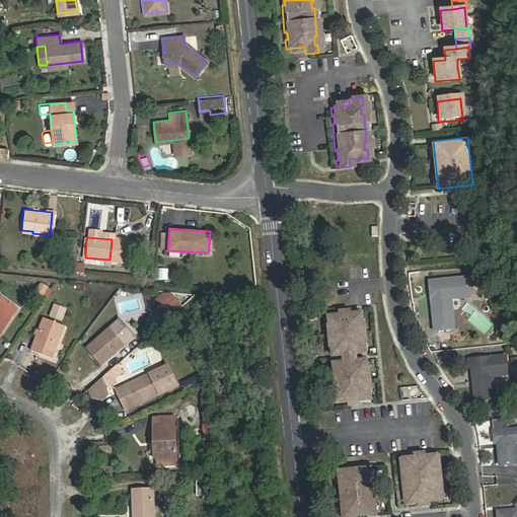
[(83,272),(84,262),(74,261),(74,271),(83,272)]
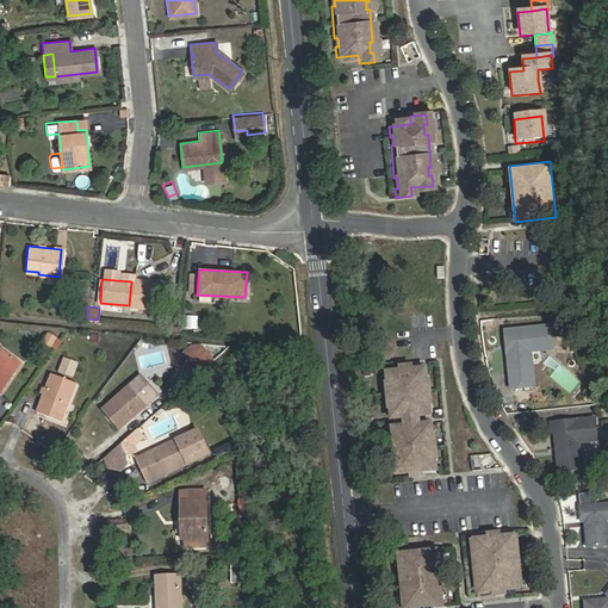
[(544,330),(497,334),(497,341),(501,341),(501,347),(498,351),(501,383),(525,382),(522,355),(545,354),(544,330)]
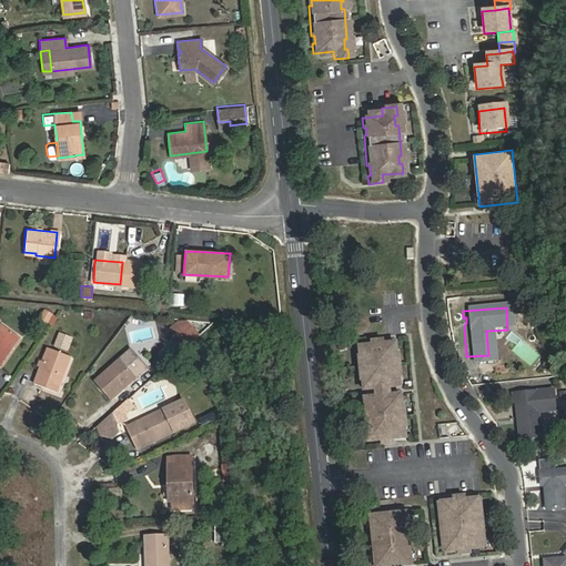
[(52,323),(56,313),(42,309),(39,319),(52,323)]
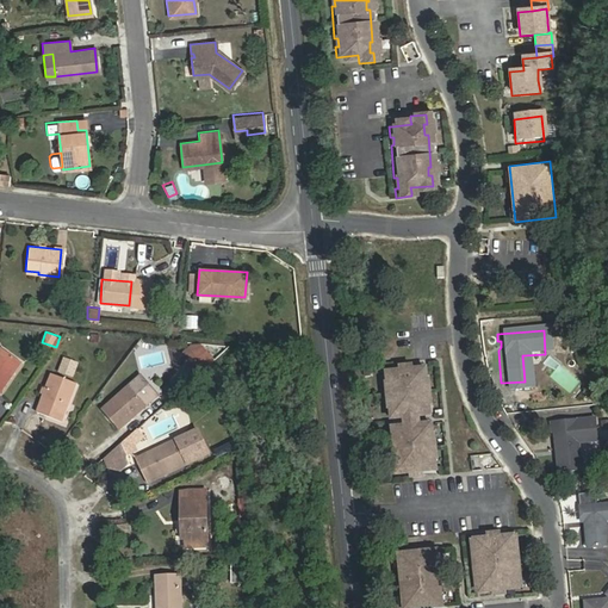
[(196,339),(181,352),(197,368),(211,355),(196,339)]
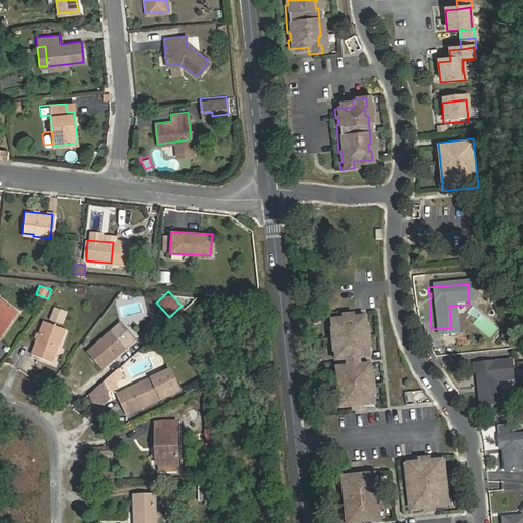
[(0,333),(16,312),(0,300),(0,333)]
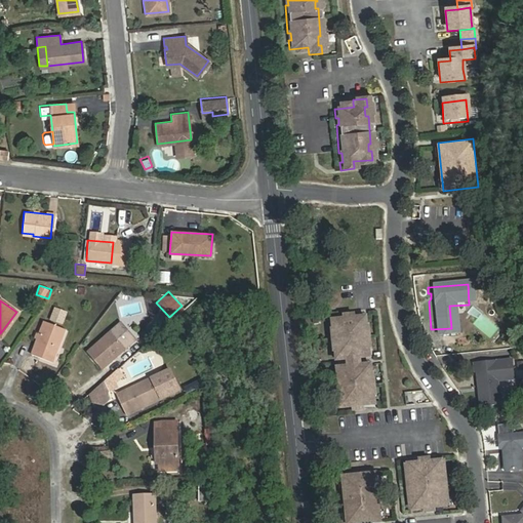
[(65,313),(53,309),(50,318),(62,322),(65,313)]
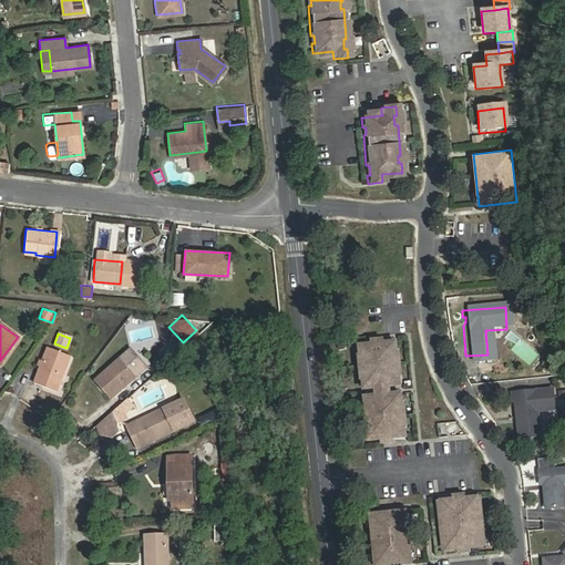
[(356,382),(357,391),(369,390),(381,389),(393,388),(392,379),(392,376),(389,377),(387,356),(390,356),(389,353),(389,345),(377,346),(365,347),(352,348),(353,357),(353,359),(356,359),(358,380),(356,380),(356,382)]
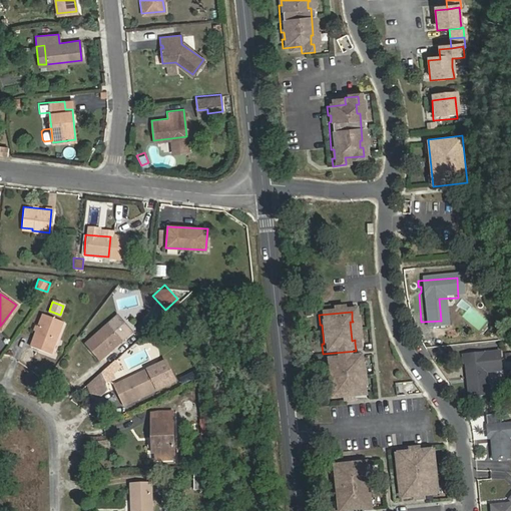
[(41,315),(30,345),(51,352),(62,323),(41,315)]
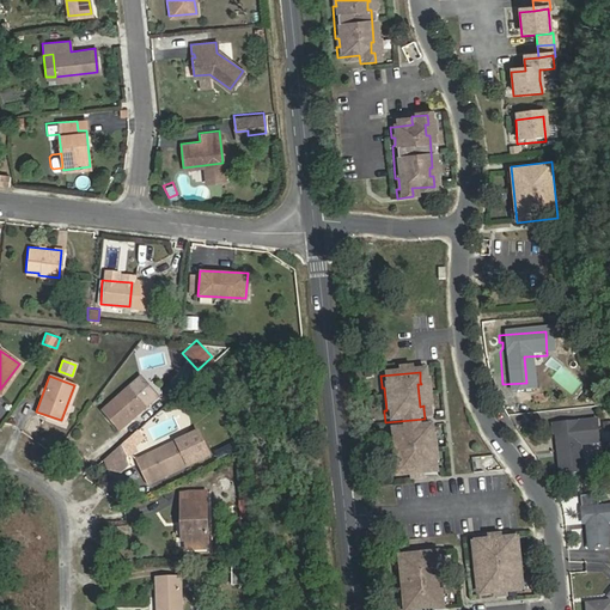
[(502,384),(502,394),(526,391),(526,383),(502,384)]
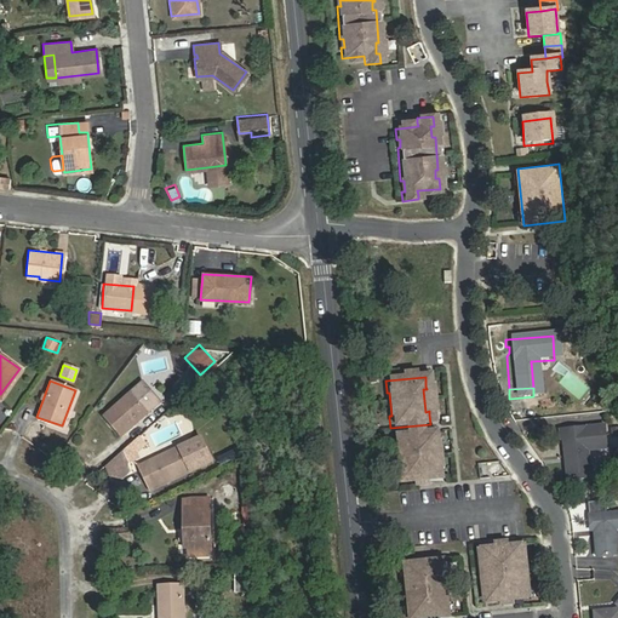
[(127,392),(102,415),(120,434),(146,411),(127,392)]
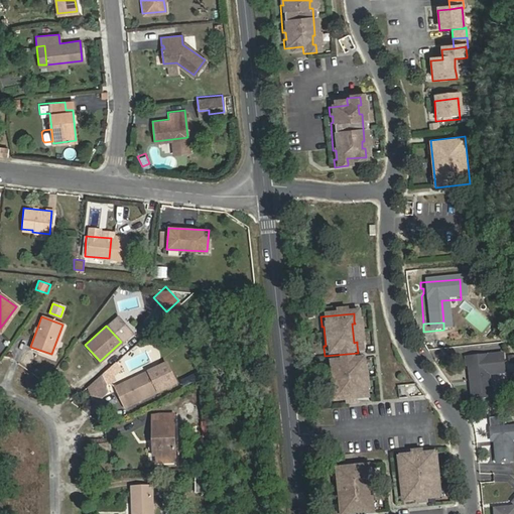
[(347,354),(336,355),(336,357),(336,362),(348,361),(347,356),(347,354)]
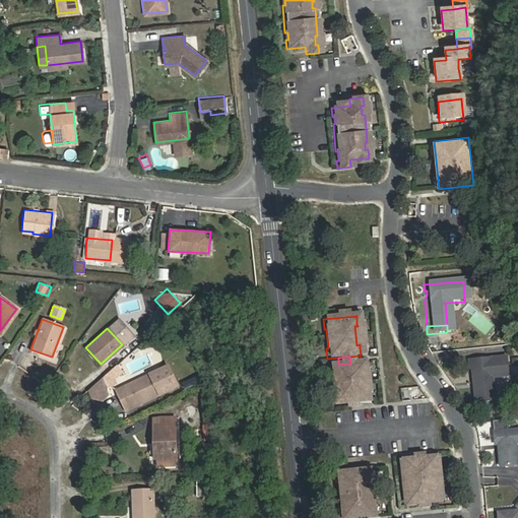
[(501,359),(463,362),(464,371),(465,371),(467,385),(469,385),(470,389),(467,391),(469,404),(489,402),(487,380),(503,378),(501,359)]
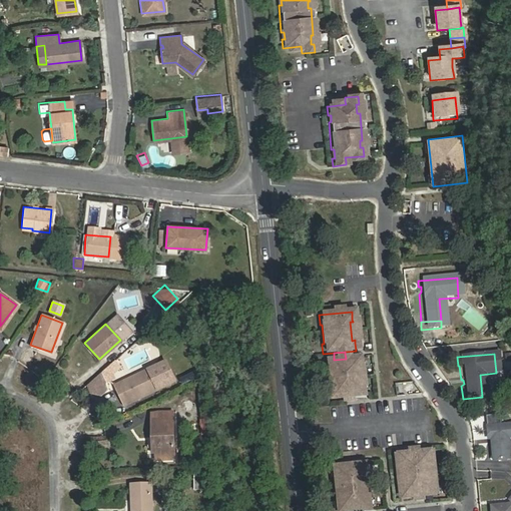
[(334,360),(324,362),(325,369),(325,372),(327,371),(329,390),(327,390),(327,392),(328,400),(338,399),(350,398),(360,397),(359,389),(359,387),(357,387),(355,369),(357,368),(357,366),(356,358),(346,359),(334,360)]
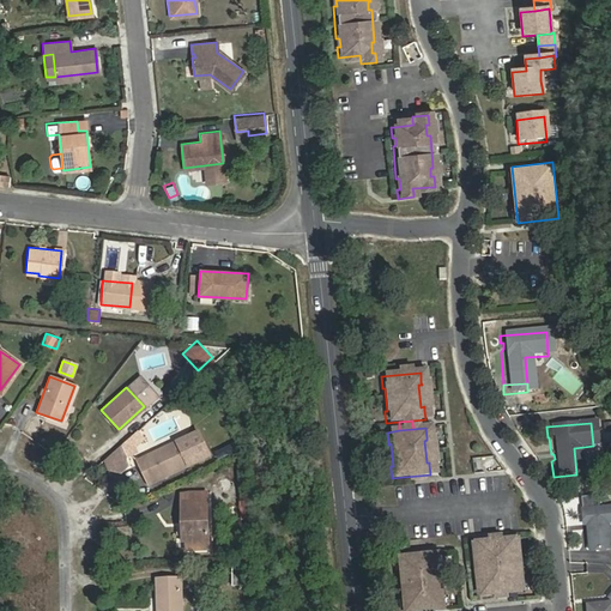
[(138,429),(119,442),(126,453),(145,440),(138,429)]
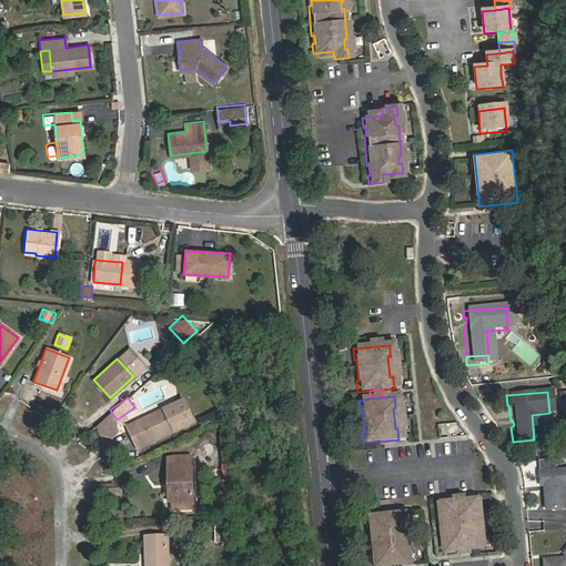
[(135,448),(172,431),(161,408),(124,425),(135,448)]
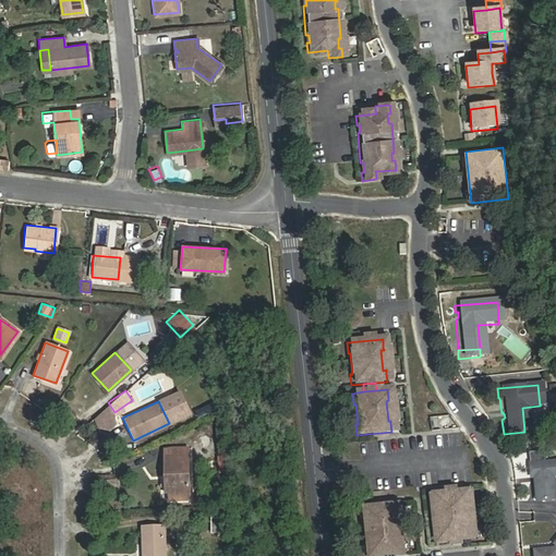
[(113,417),(108,406),(92,420),(96,427),(104,430),(115,424),(111,420),(111,419),(112,418),(112,417),(113,417)]
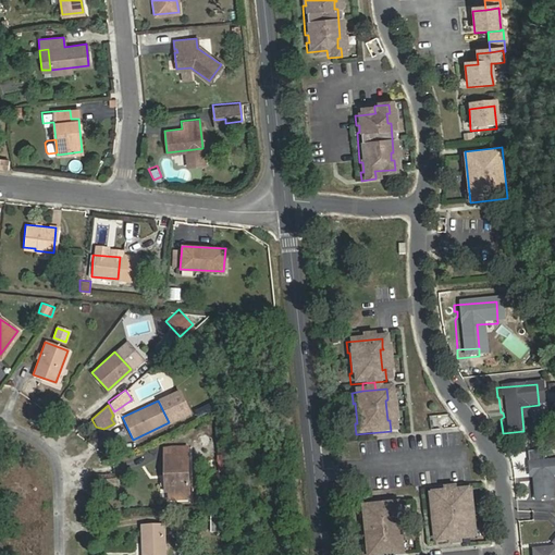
[(169,447),(162,451),(162,455),(163,473),(167,473),(168,490),(168,498),(187,497),(186,447),(169,447)]
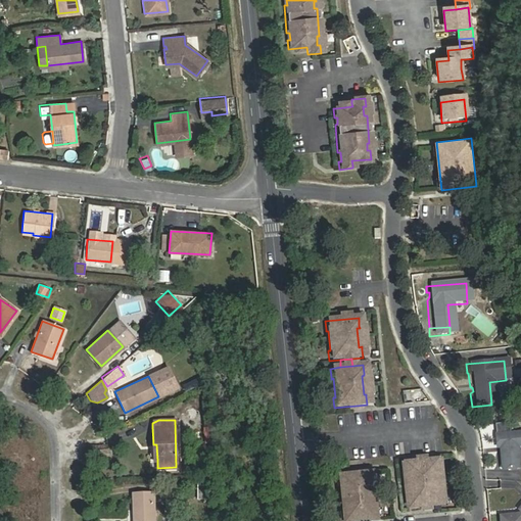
[(519,433),(489,436),(490,450),(495,448),(495,453),(493,453),(495,472),(514,470),(512,447),(520,446),(519,433)]
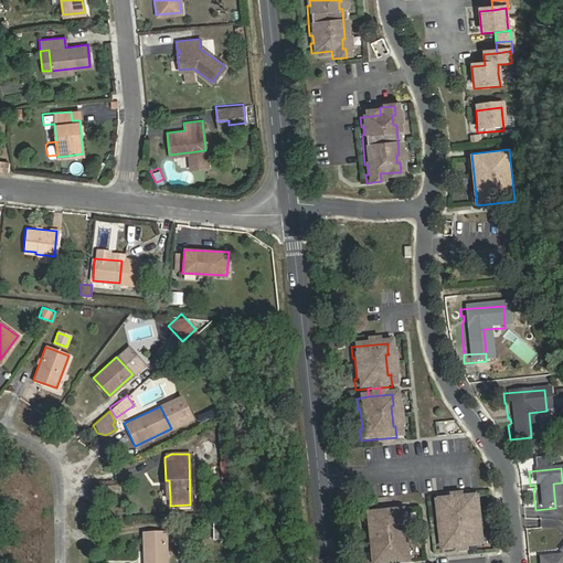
[(432,501),(433,510),(434,513),(435,513),(436,522),(436,529),(437,538),(436,538),(437,549),(437,551),(474,546),(474,545),(473,534),(470,534),(470,526),(469,519),(468,510),(469,510),(469,507),(468,498),(432,501)]
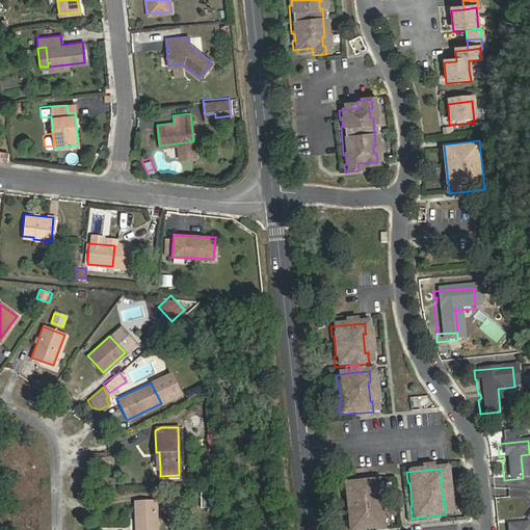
[(381,475),(344,478),(349,529),(363,529),(388,528),(381,475)]
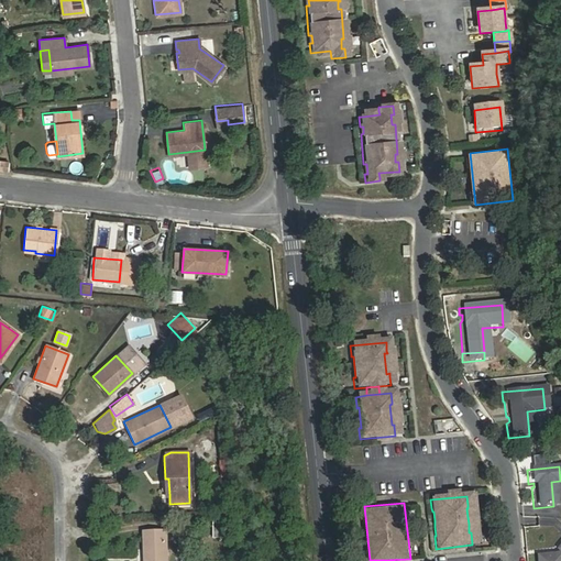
[(142,529),(143,558),(143,560),(164,560),(163,528),(142,529)]
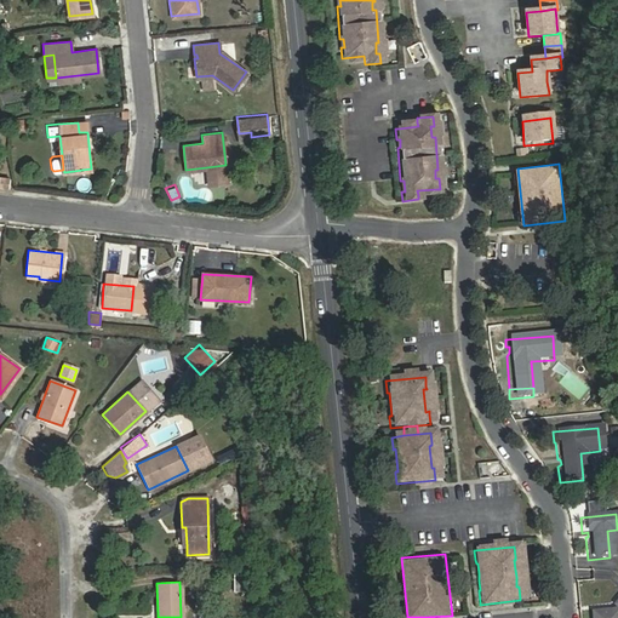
[(617,584),(611,591),(613,593),(605,605),(608,607),(606,610),(583,613),(583,617),(611,617),(611,613),(613,611),(617,614),(617,584)]
